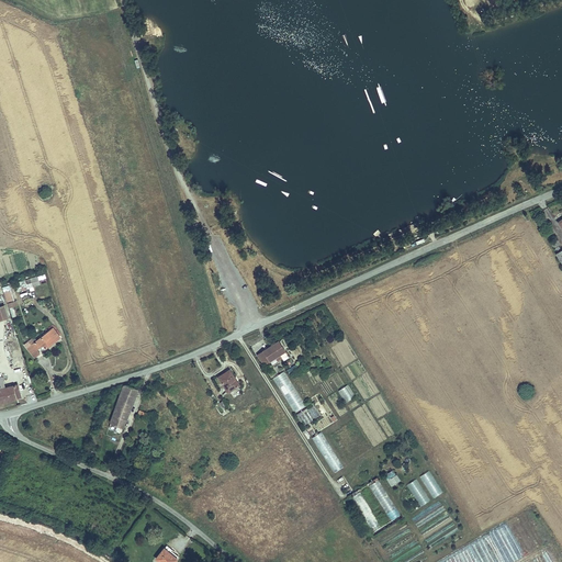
[(27,292),(34,291),(33,287),(40,285),(38,280),(46,279),(45,276),(26,278),(27,292)]
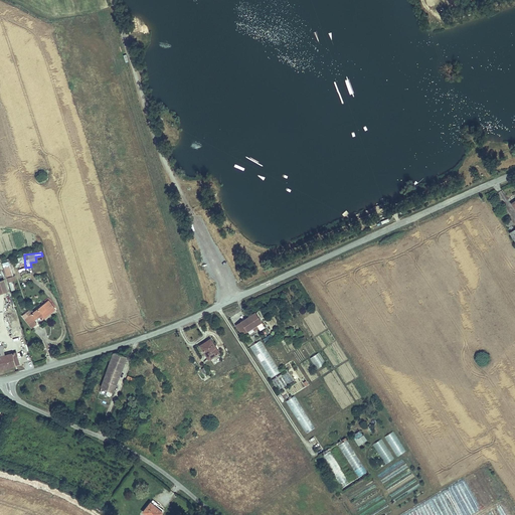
[(10,261),(4,263),(9,278),(15,276),(10,261)]
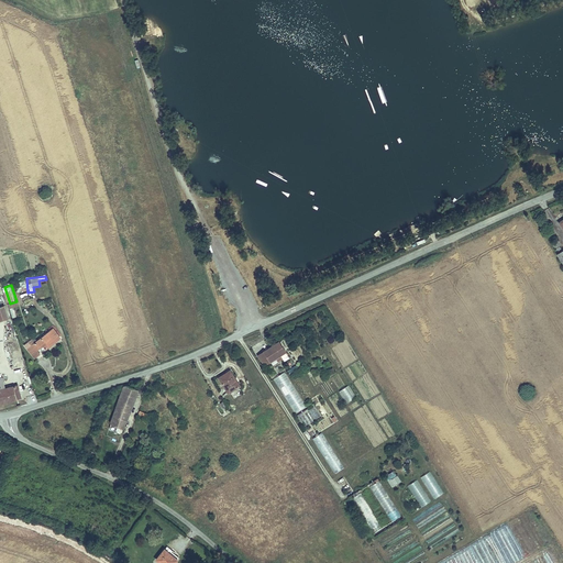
[(8,307),(0,308),(0,323),(12,320),(8,307)]
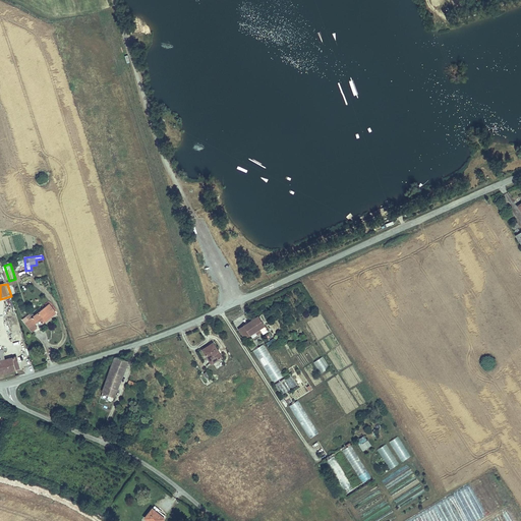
[(34,319),(30,322),(36,331),(40,328),(37,325),(44,320),(46,324),(60,313),(53,304),(34,319)]
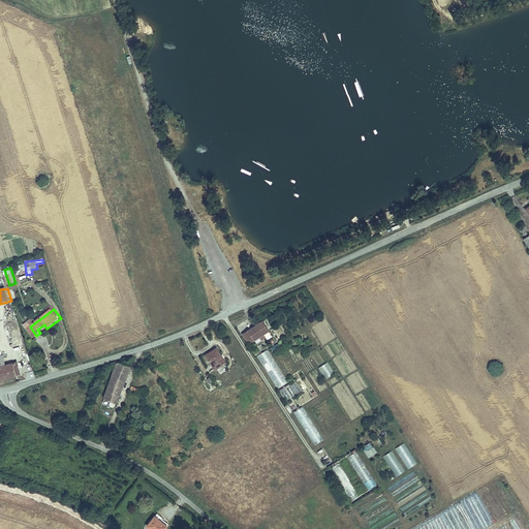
[(262,321),(243,335),(249,344),(254,340),(256,344),(261,340),(259,337),(263,335),(268,340),(273,337),(262,321)]
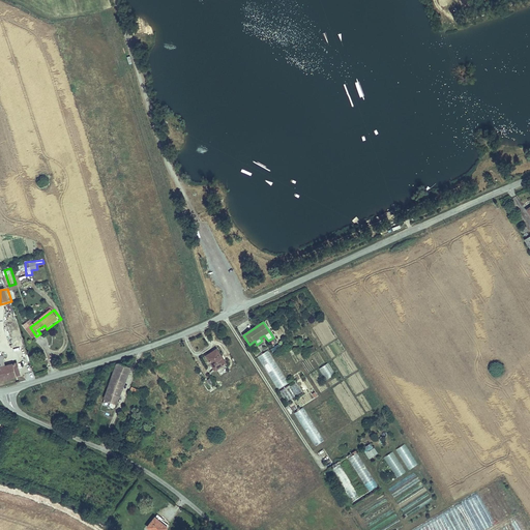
[(217,349),(207,356),(216,370),(227,363),(217,349)]
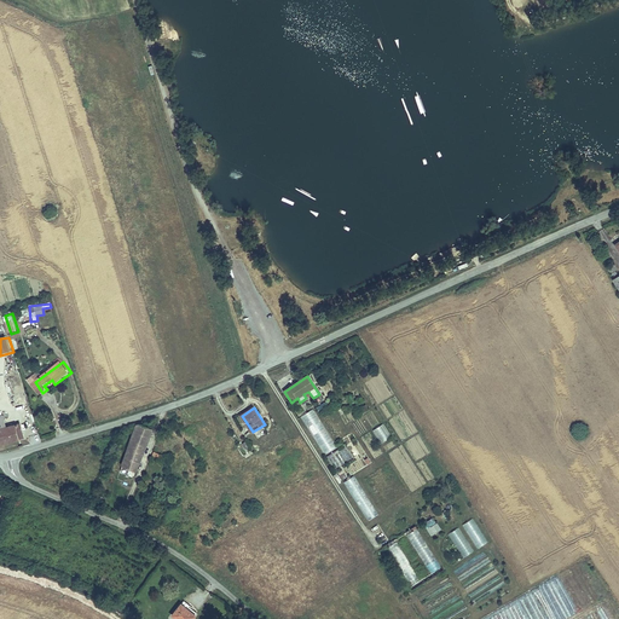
[(312,408),(301,415),(325,452),(337,444),(312,408)]
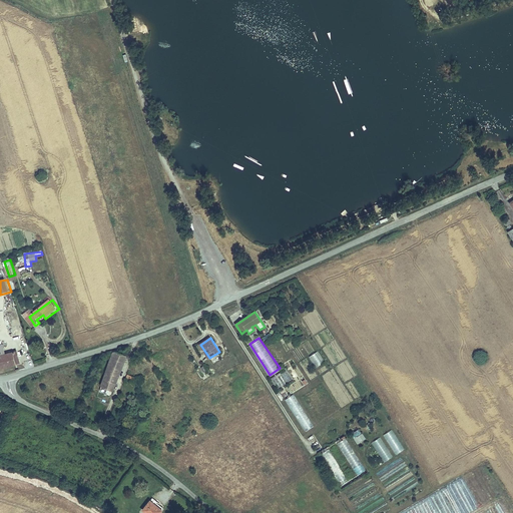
[(0,368),(19,362),(17,357),(22,356),(19,348),(6,353),(0,354),(0,368)]
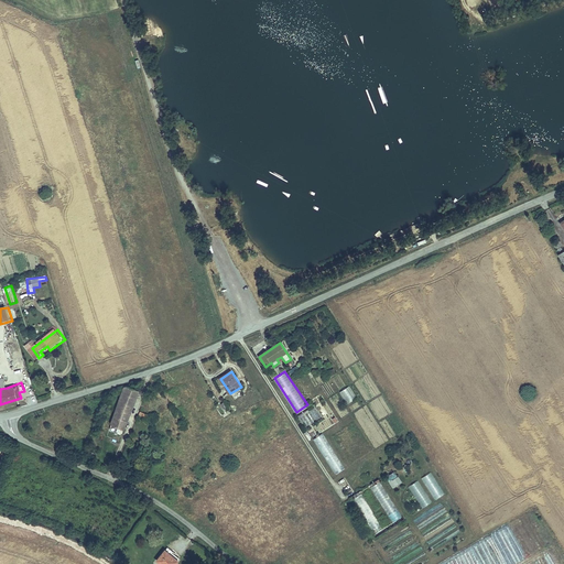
[(346,404),(356,399),(349,387),(339,392),(346,404)]
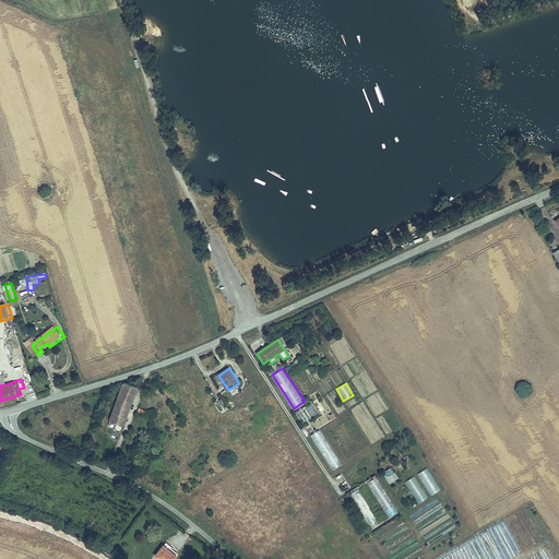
[(122,428),(138,388),(131,384),(130,388),(127,387),(123,387),(123,388),(110,424),(122,428)]
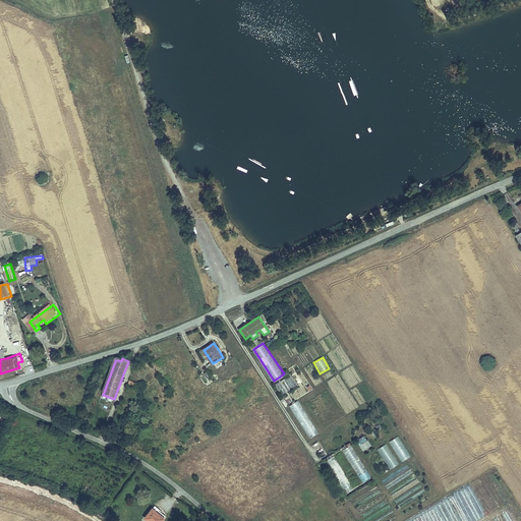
[(284,394),(297,386),(291,377),(278,385),(284,394)]
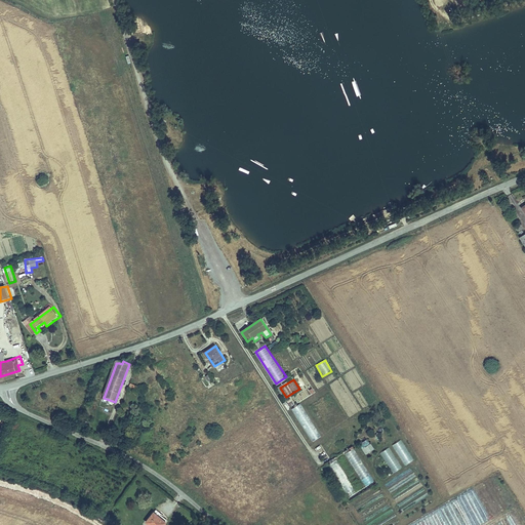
[(111,413),(115,402),(104,398),(99,409),(111,413)]
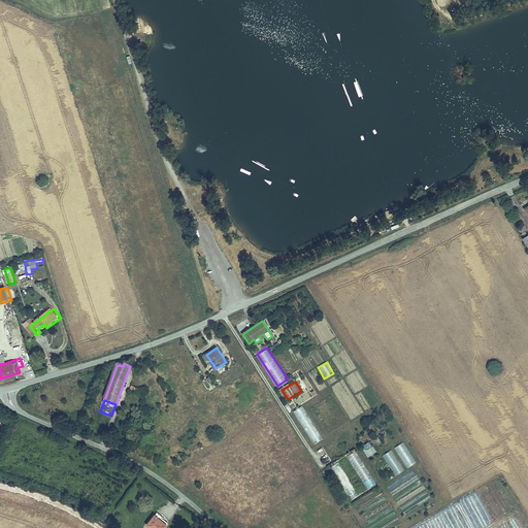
[(294,410),(311,446),(322,440),(303,405),(294,410)]
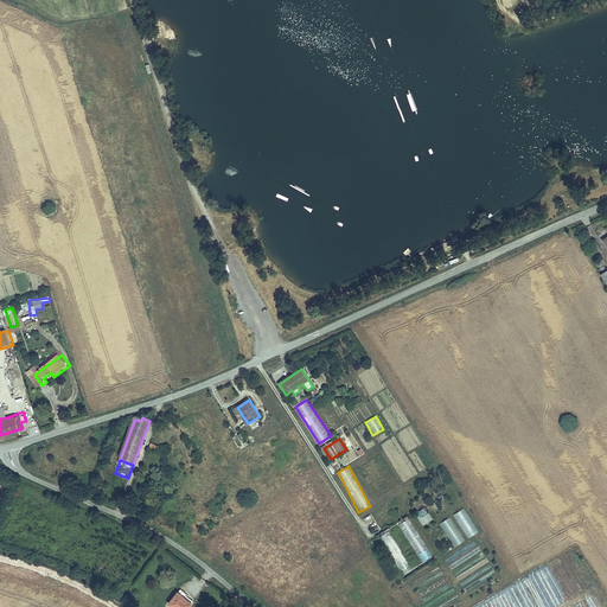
[(157,486),(139,479),(135,487),(153,494),(157,486)]
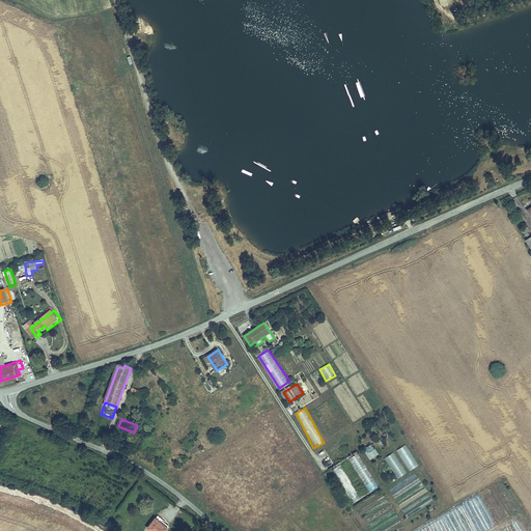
[(373,447),(371,443),(364,447),(366,452),(373,447)]
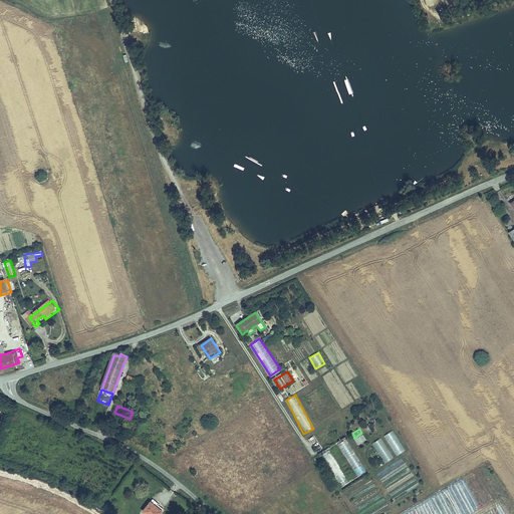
[(397,456),(406,450),(393,431),(383,437),(397,456)]
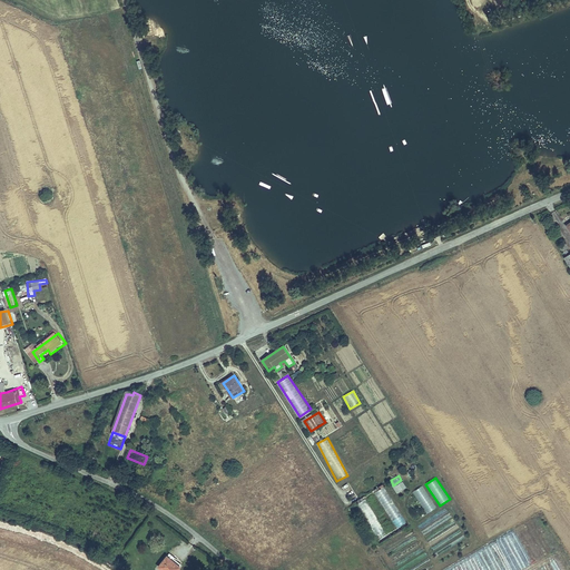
[(402,481),(393,488),(396,494),(406,488),(402,481)]
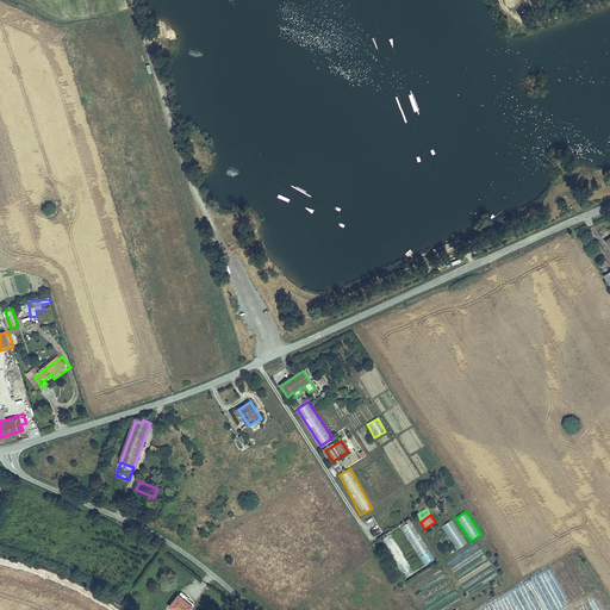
[(441,527),(456,551),(467,543),(452,520),(441,527)]
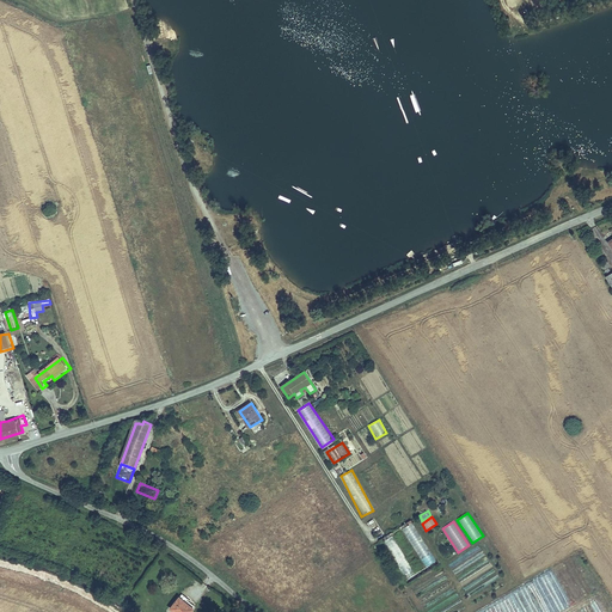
[(414,576),(393,536),(384,540),(404,581),(414,576)]
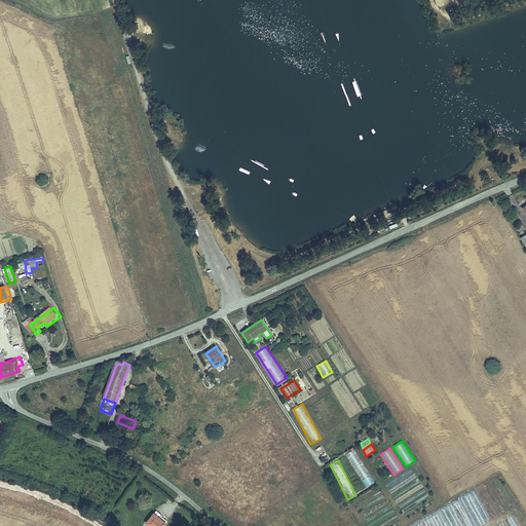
[(161,525),(166,520),(155,510),(147,519),(155,525),(161,525)]
